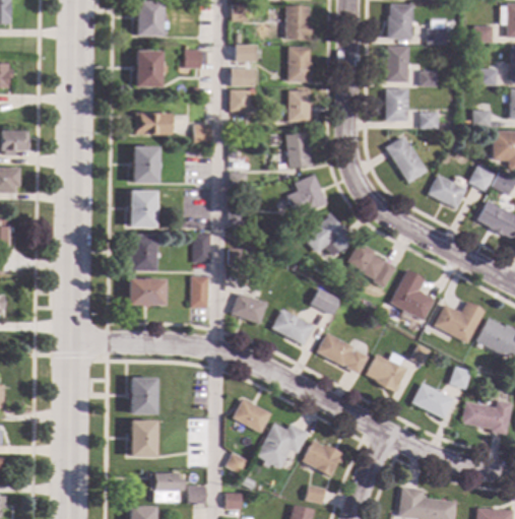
[(12,0),(12,24),(0,24),(0,0),(12,0)]
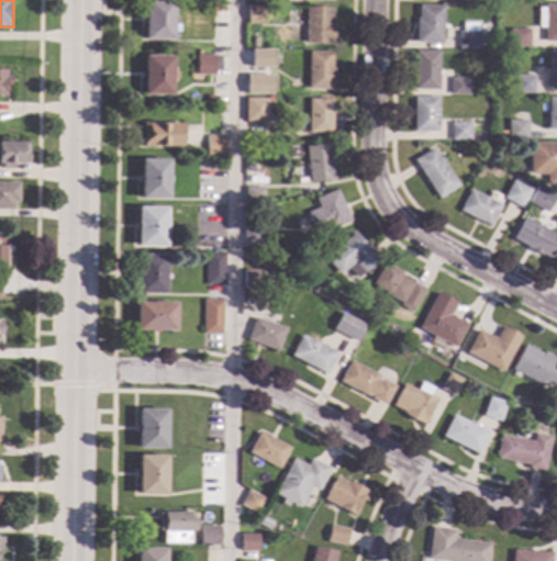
[(176,38),(148,38),(149,0),(176,0),(176,38)]
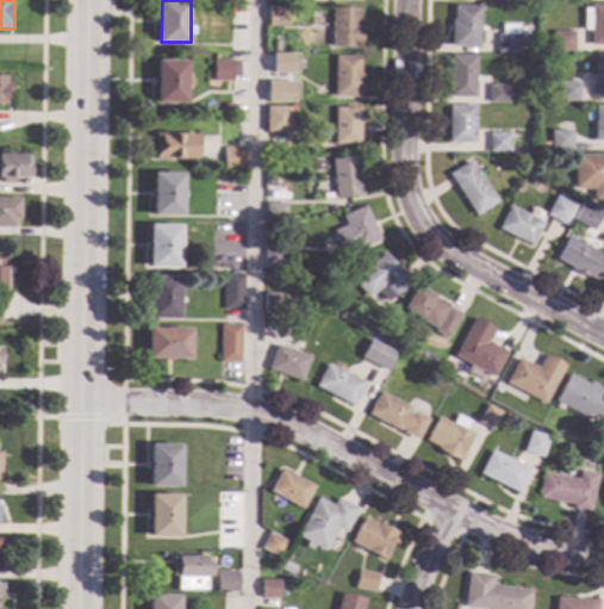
[(603,44),(596,44),(596,29),(587,29),(589,7),(596,7),(596,4),(603,4),(603,44)]
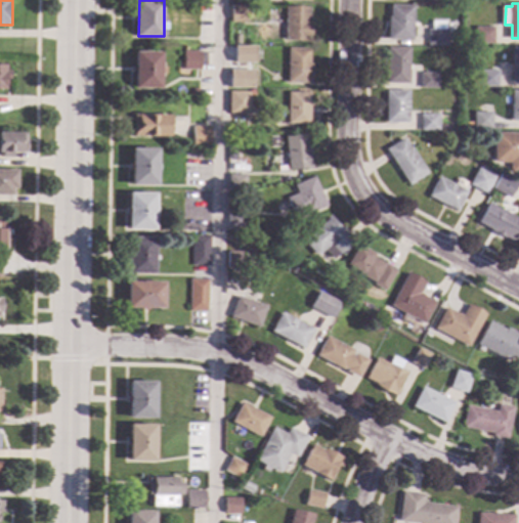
[(252,23),(234,22),(234,4),(252,5),(252,23)]
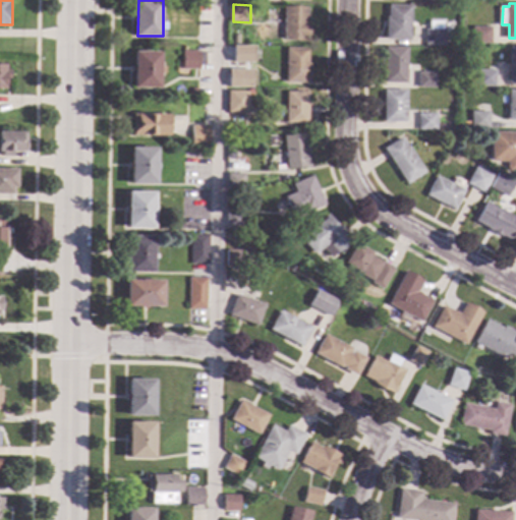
[(413,40),(389,39),(390,16),(391,16),(392,5),(413,5),(413,40)]
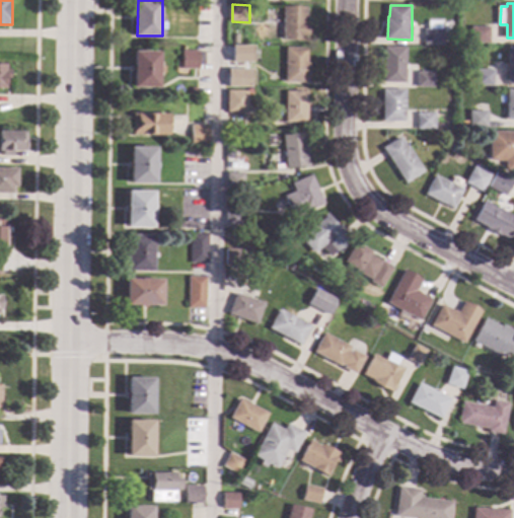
[(309,18),(311,18),(311,41),(304,41),(304,40),(286,39),(286,6),(310,6),(309,18)]
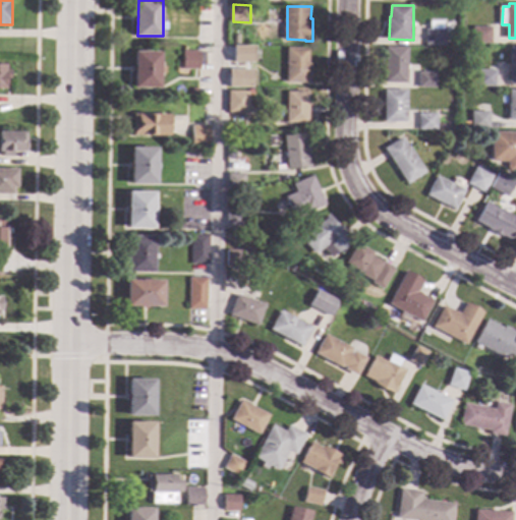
[(446,29),(448,29),(447,45),(428,45),(428,29),(433,30),(433,20),(447,20),(446,29)]
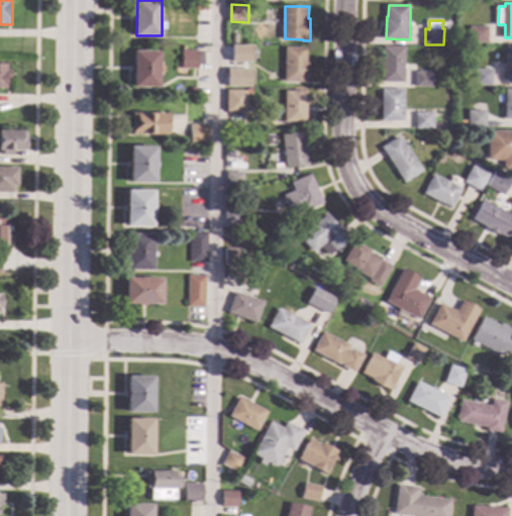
[(491,41),(473,41),(473,26),(491,26),(491,41)]
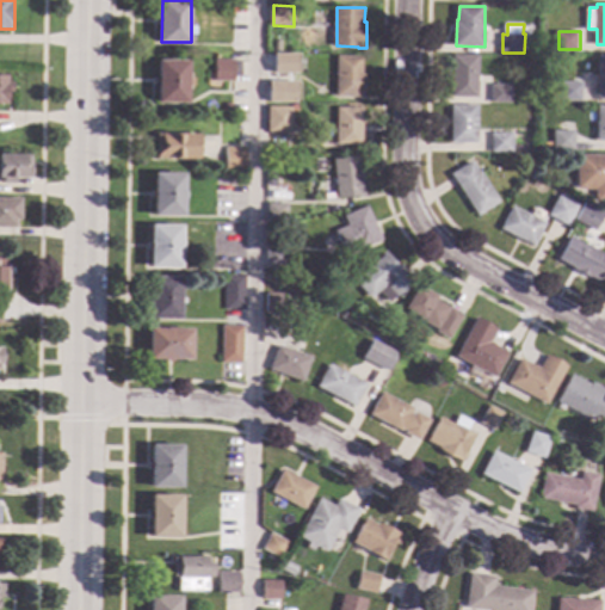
[(480,97),(455,97),(456,55),(480,55),(480,97)]
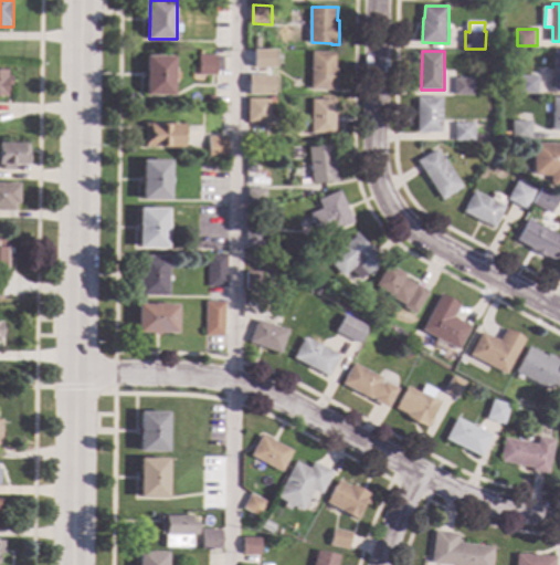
[(270,69),(253,69),(253,52),(271,53),(270,69)]
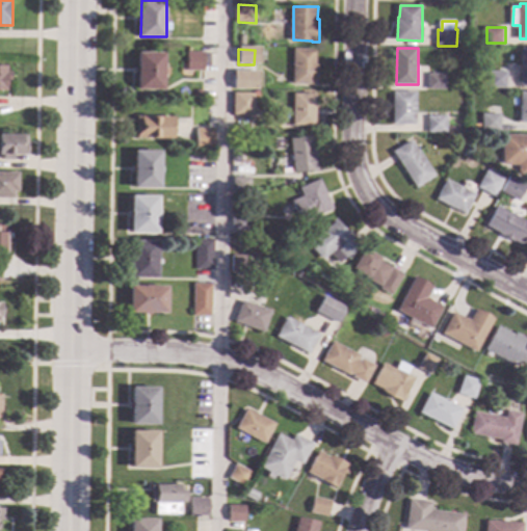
[(318,64),(320,64),(319,84),(296,84),(297,49),(318,49),(318,64)]
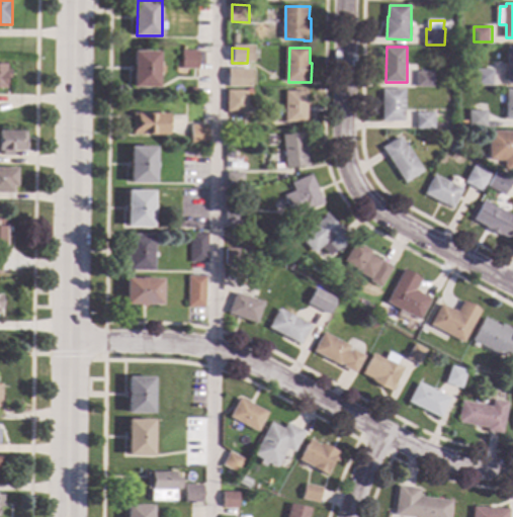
[(161,86),(137,86),(137,51),(161,51),(161,86)]
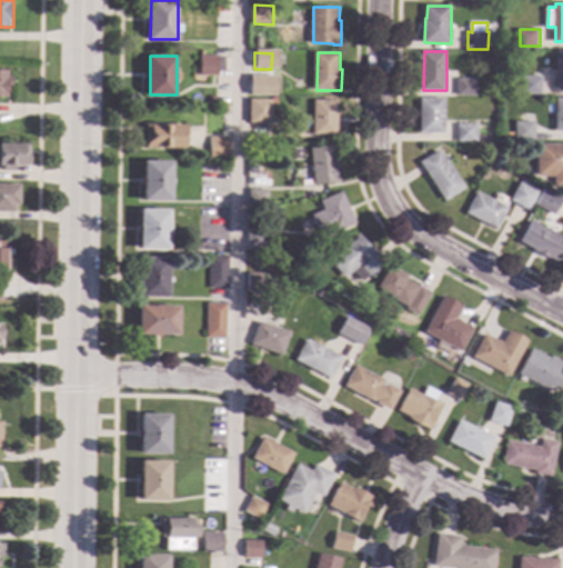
[(220,75),(203,75),(203,56),(220,56),(220,75)]
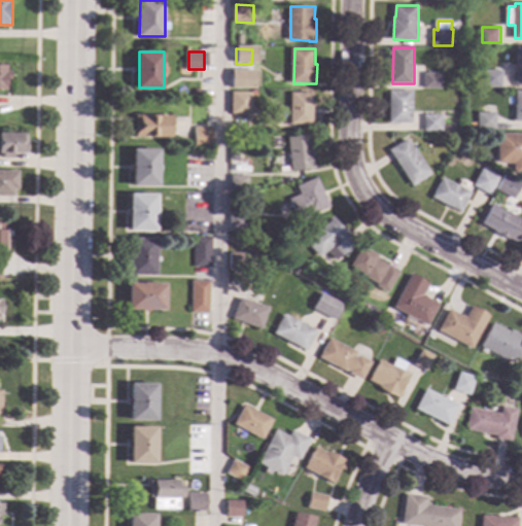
[(10,69),(13,69),(13,79),(10,79),(10,90),(0,90),(0,63),(10,64),(10,69)]
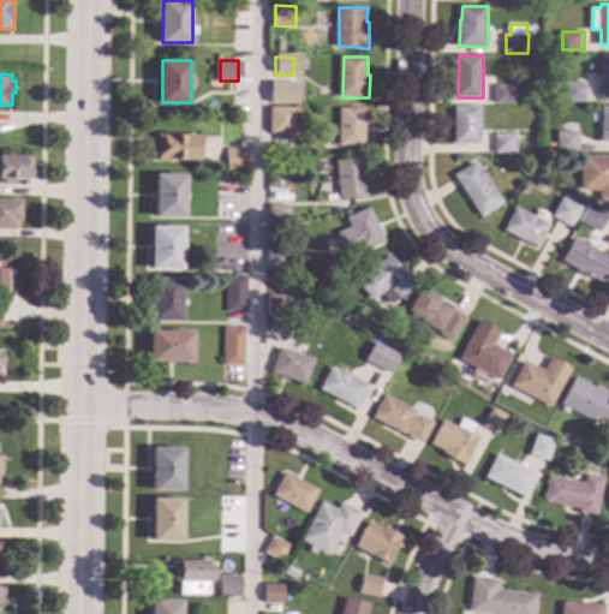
[(302,102),(302,81),(273,81),(273,102),(302,102)]
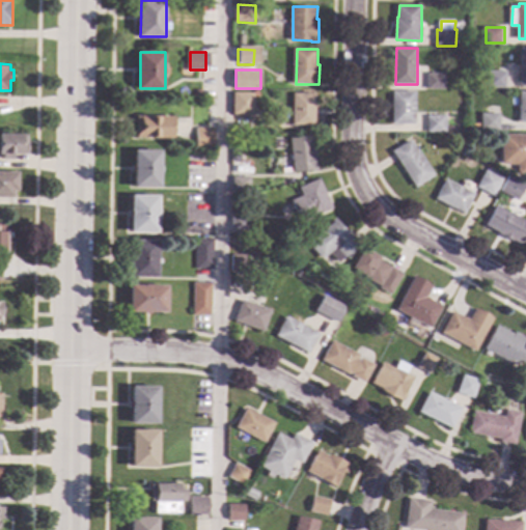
[(508,87),(491,87),(491,72),(508,72),(508,87)]
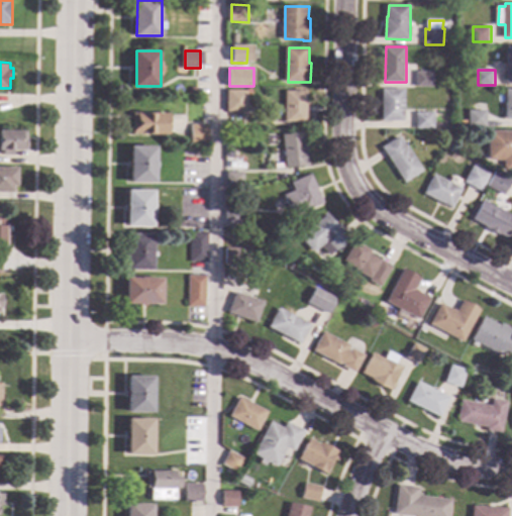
[(433,86),(418,86),(418,71),(434,71),(433,86)]
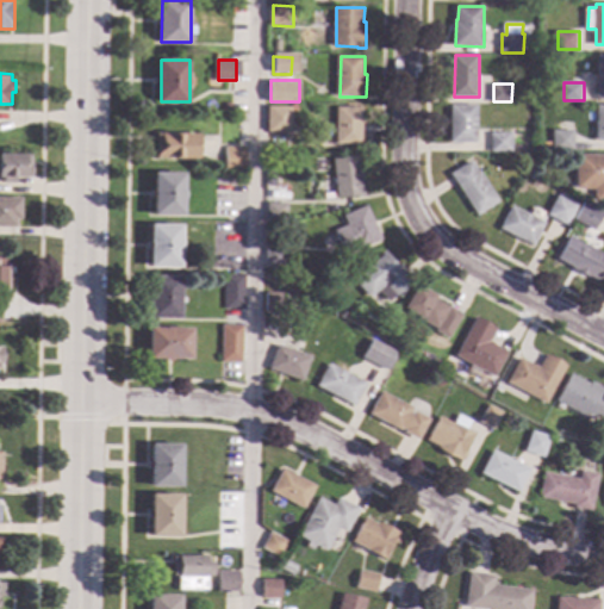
[(478,141),(453,141),(453,105),(478,105),(478,141)]
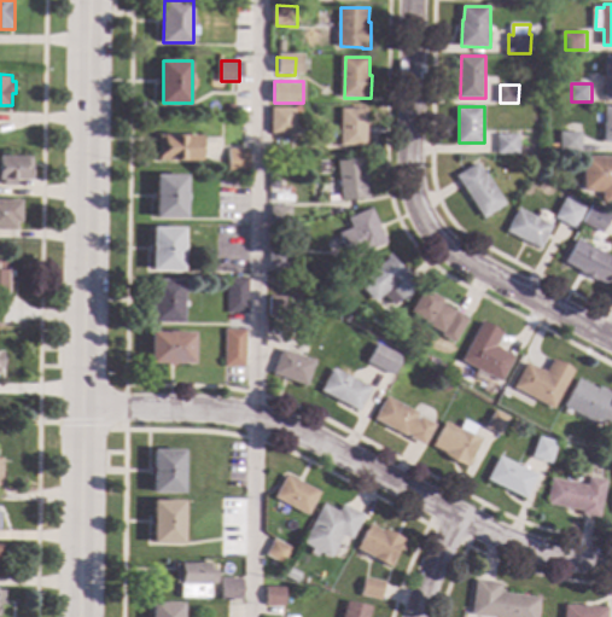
[(297,132),(274,132),(274,108),(297,109),(297,132)]
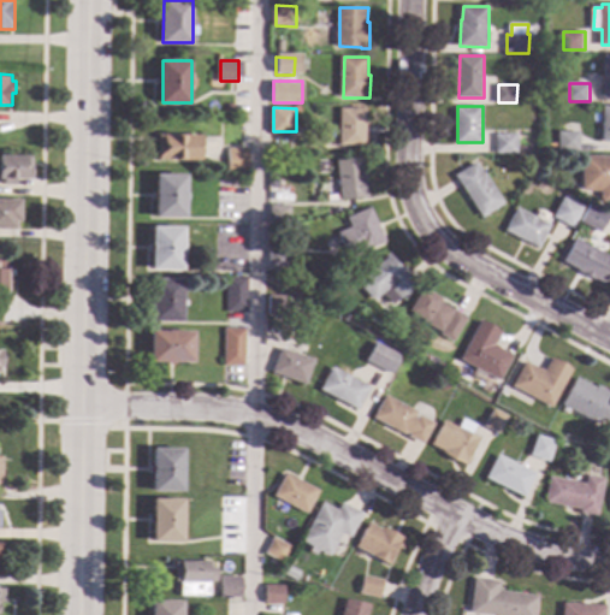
[(368,146),(343,145),(343,108),(368,108),(368,146)]
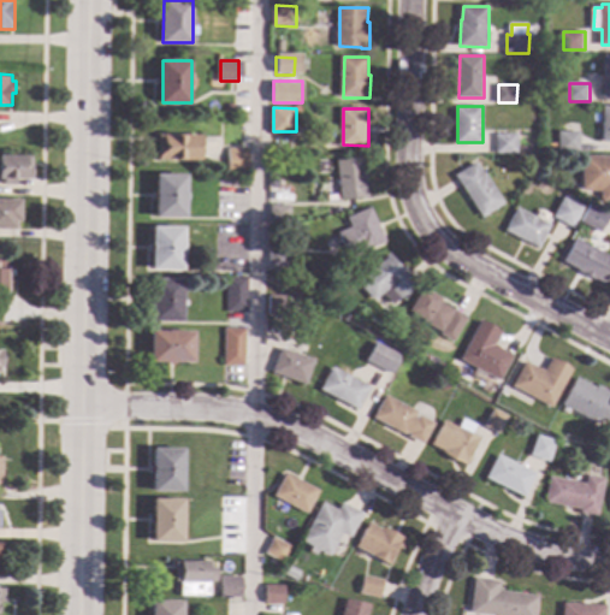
[(581,152),(561,151),(562,131),(582,132),(581,152)]
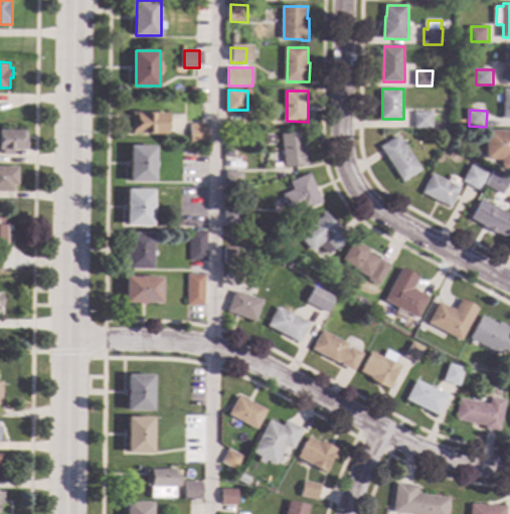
[(434,128),(415,127),(415,112),(434,112),(434,128)]
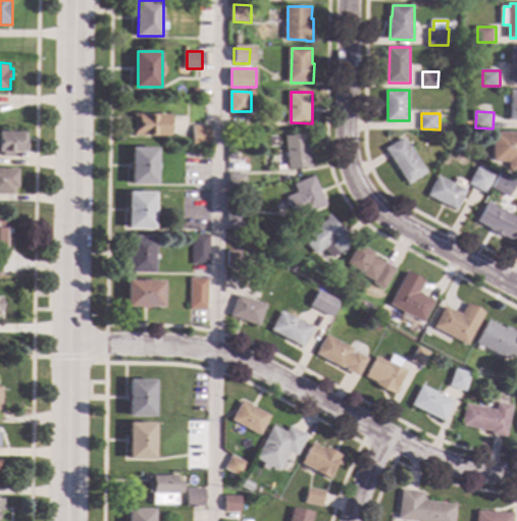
[(172,135),(137,135),(137,114),(172,114),(172,135)]
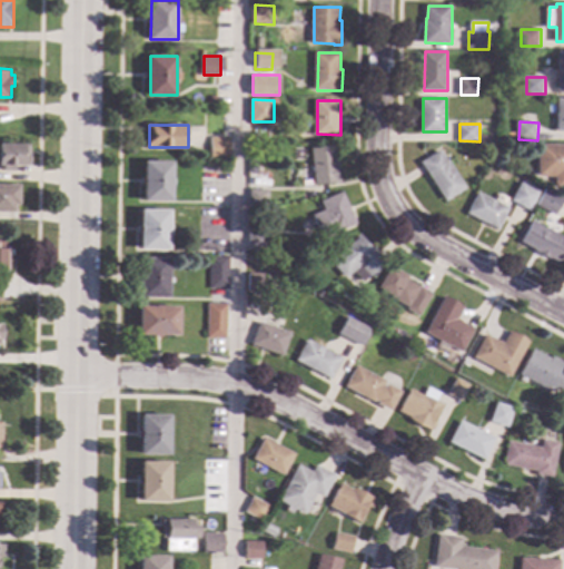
[(231,157),(213,157),(213,137),(231,137),(231,157)]
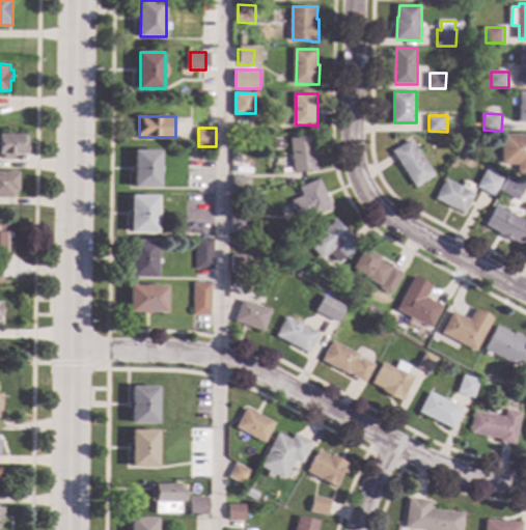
[(31,155),(17,155),(17,159),(5,159),(6,154),(1,154),(1,133),(31,134),(31,155)]
